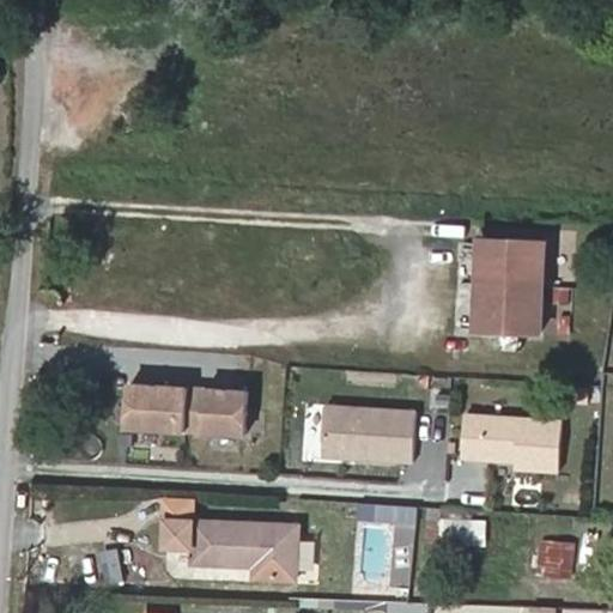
[(541,331),(546,241),(481,238),(478,327),(541,331)]
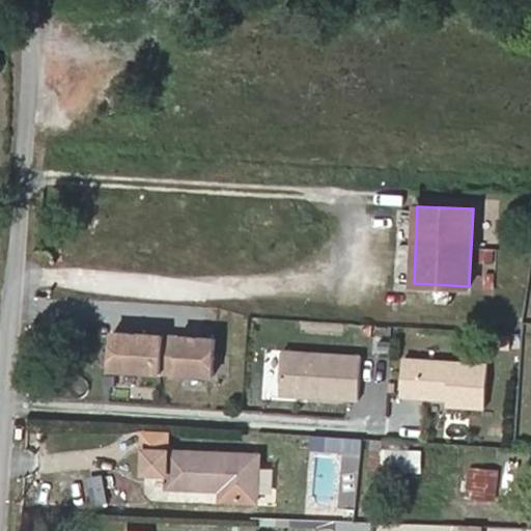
[(206,379),(210,336),(104,329),(101,371),(206,379)]
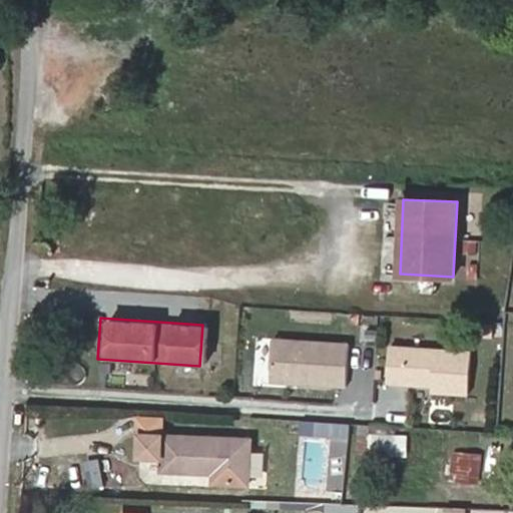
[(344,387),(347,342),(271,337),(267,381),(344,387)]
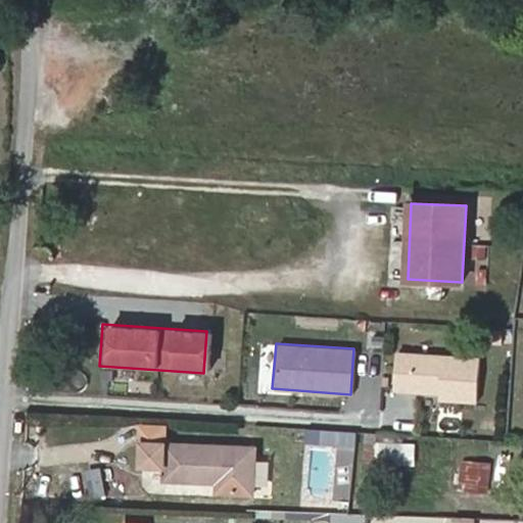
[(476,402),(479,355),(394,349),(391,391),(417,392),(416,398),(476,402)]
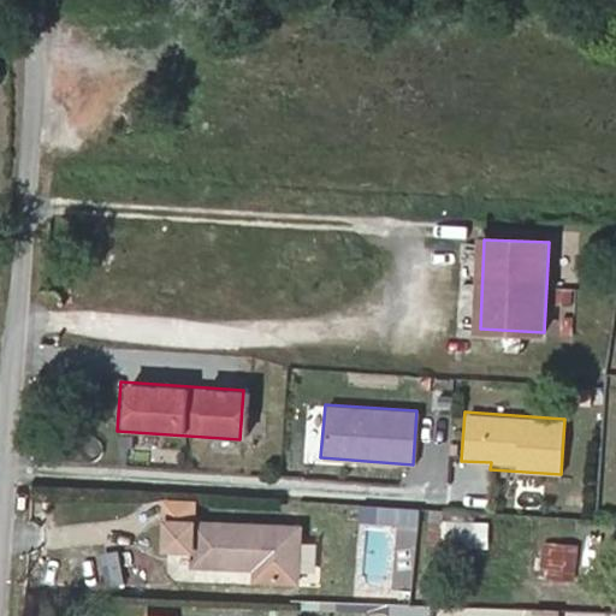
[(298,581),(301,527),(196,522),(197,502),(166,501),(165,520),(169,520),(167,548),(195,549),(194,566),(256,568),(255,580),(298,581)]
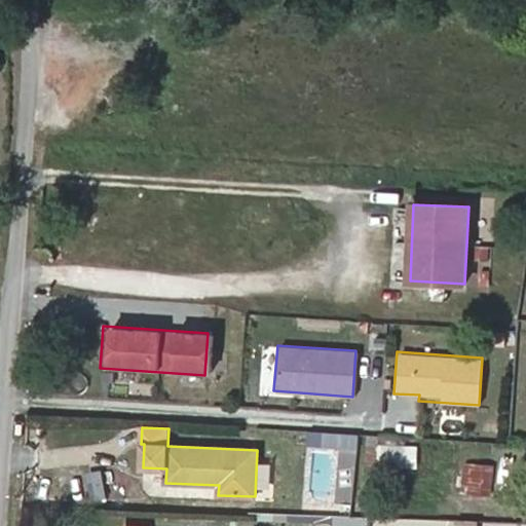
[(491,496),(494,464),(466,461),(463,493),(491,496)]
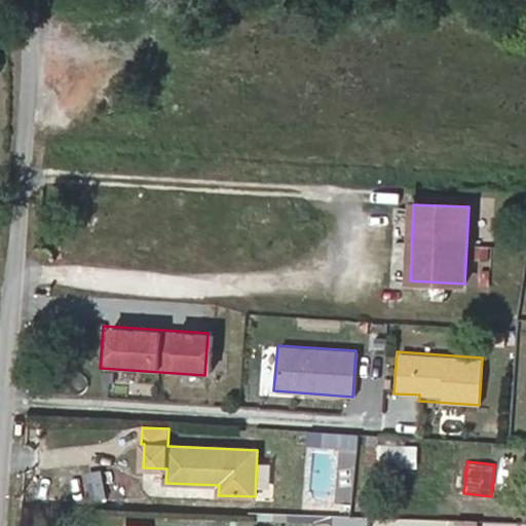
[(327,525),(366,525),(367,518),(329,516),(327,525)]
